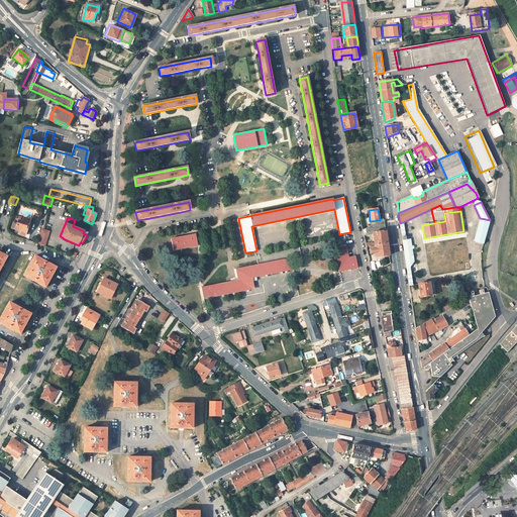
[(18,223),(16,229),(15,233),(25,236),(26,233),(28,233),(32,220),(24,218),(23,222),(19,221),(18,223)]
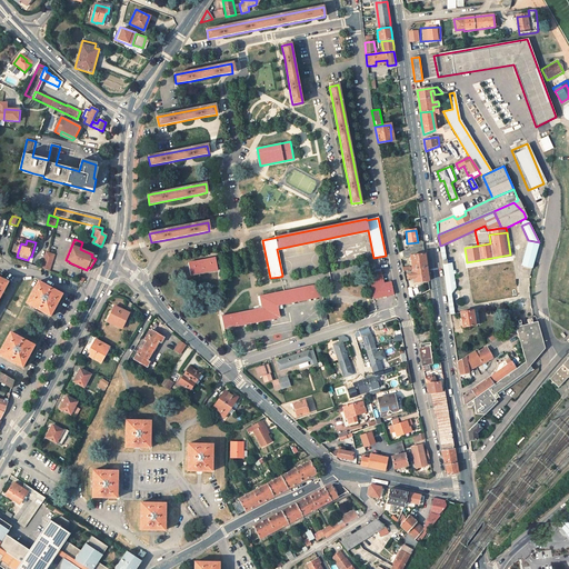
[(410,257),(425,253),(422,242),(402,252),(403,258),(410,257)]
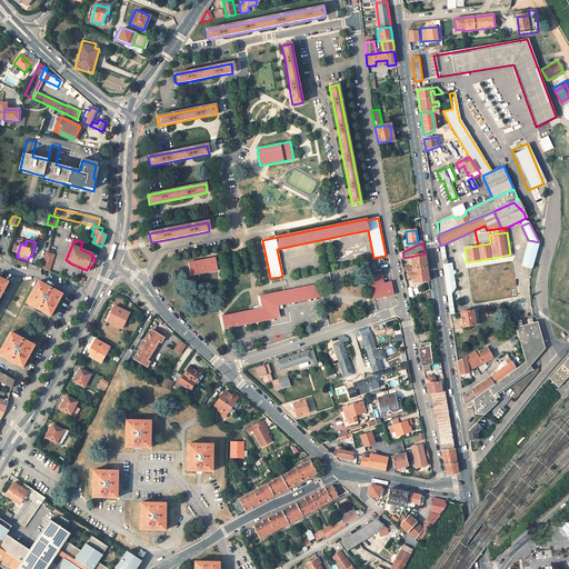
[(523,267),(530,242),(528,242),(521,268),(523,269),(523,267)]
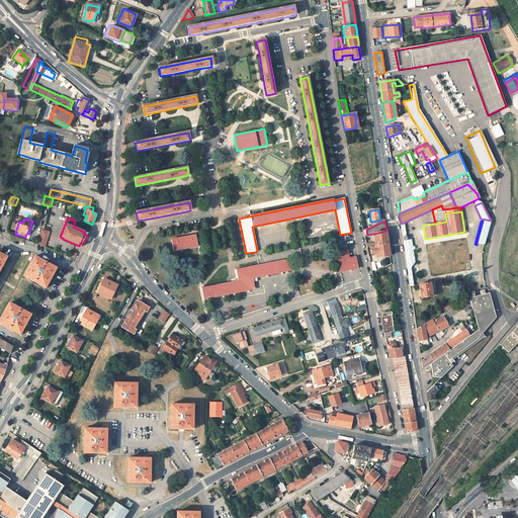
[(485,245),(490,223),(483,221),(477,243),(485,245)]
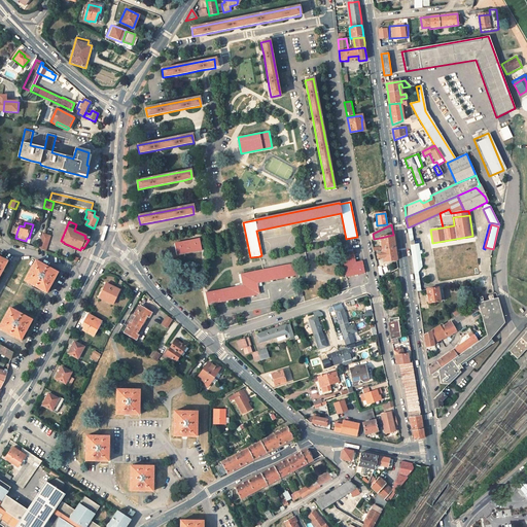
[(43,234),(38,248),(45,251),(51,236),(44,234),(43,234)]
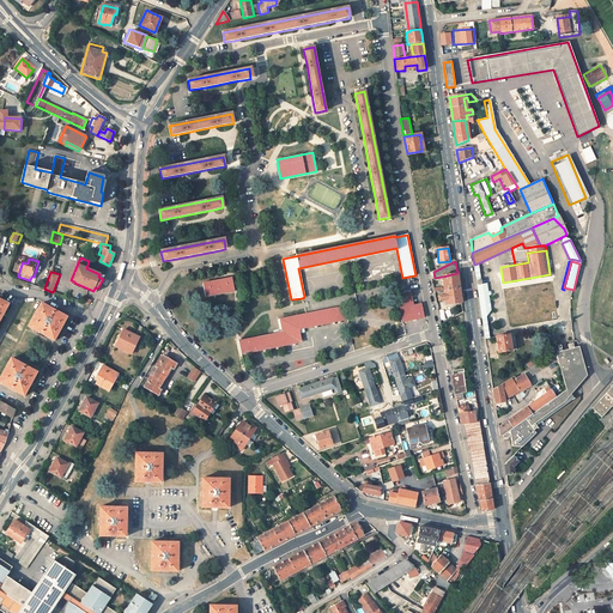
[(435,292),(444,291),(460,289),(457,277),(457,273),(442,277),(443,287),(434,289),(435,292)]
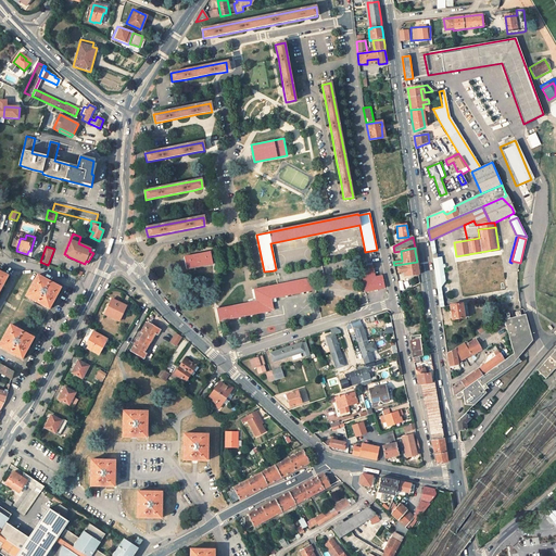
[(186,269),(212,264),(210,252),(184,256),(186,269)]
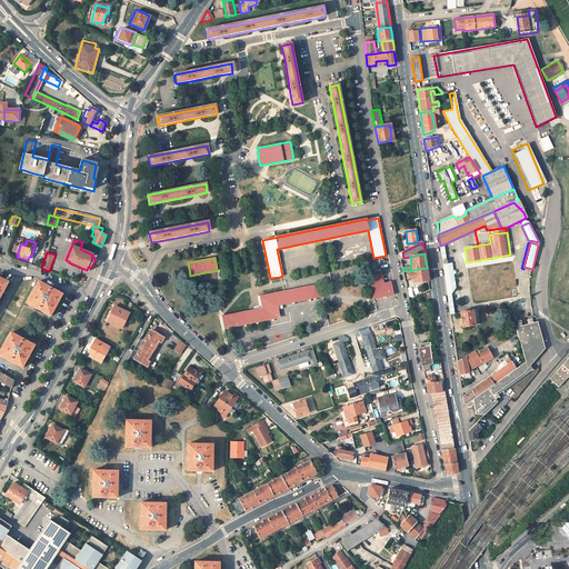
[(453,275),(453,271),(452,263),(447,265),(442,265),(447,295),(451,293),(453,291),(451,279),(455,278),(453,275)]
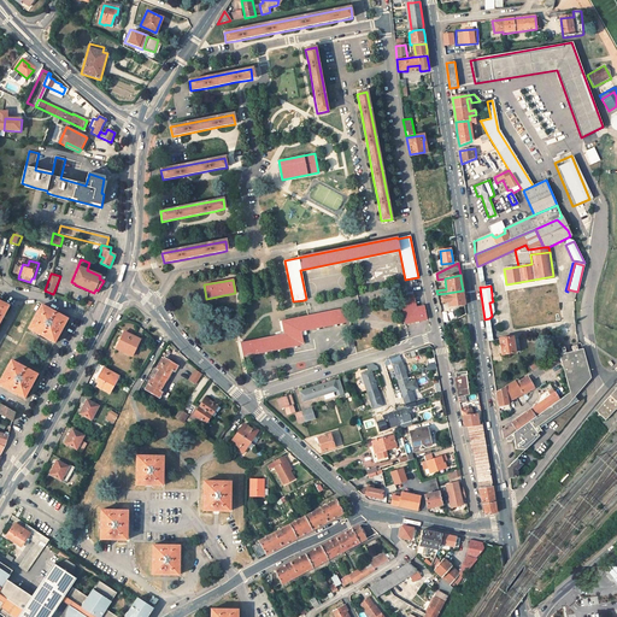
[(464,305),(464,301),(463,291),(447,293),(447,298),(441,299),(441,303),(448,301),(450,307),(464,305)]
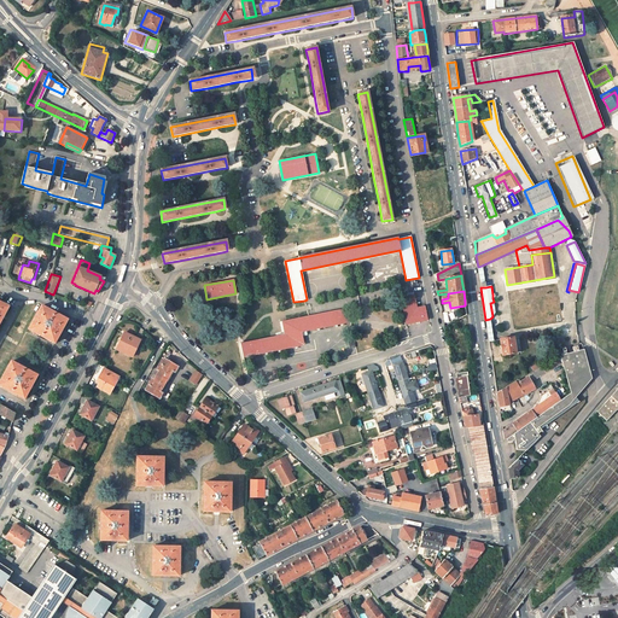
[(406,325),(407,325),(427,320),(425,307),(418,308),(415,296),(401,298),(406,325)]
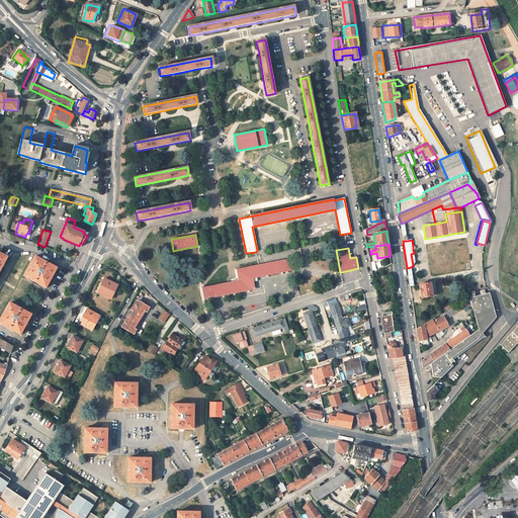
[(46,287),(53,275),(57,267),(34,256),(23,276),(46,287)]
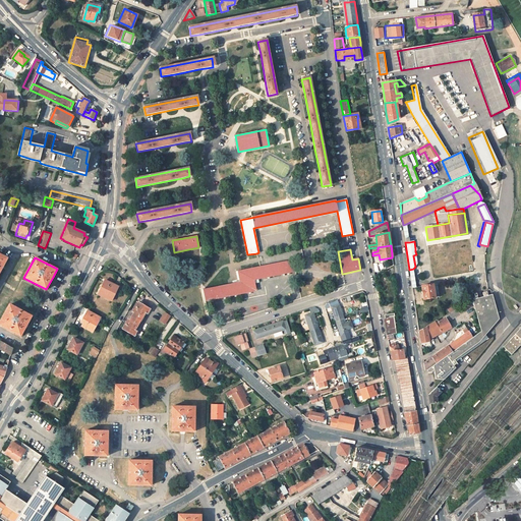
[(203,289),(205,301),(255,291),(253,280),(296,272),(293,261),(261,267),(237,272),(238,283),(203,289)]
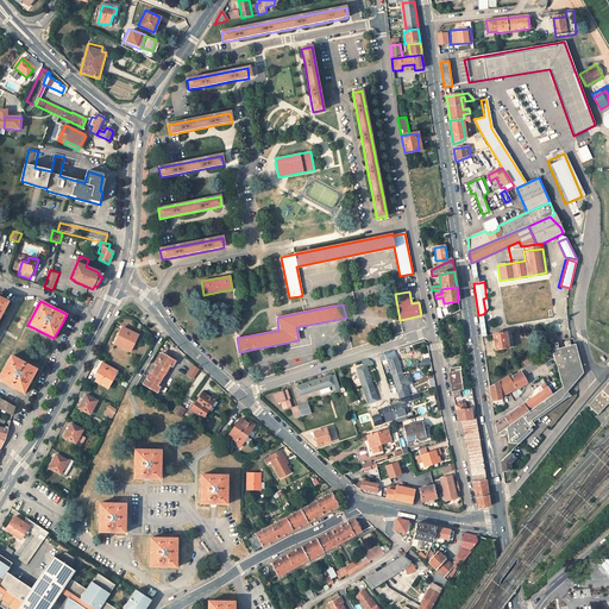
[(114,345),(130,352),(138,336),(123,328),(114,345)]
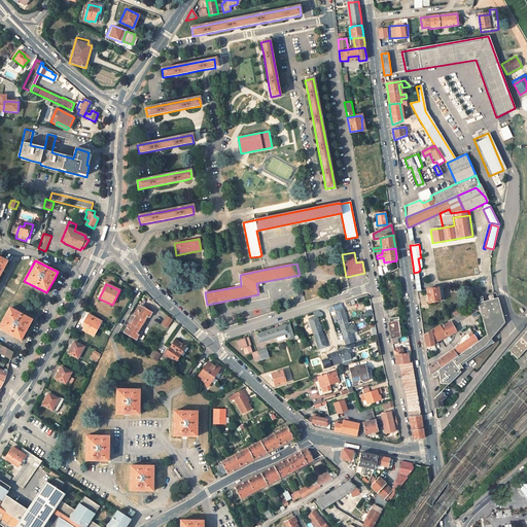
[(442,288),(426,290),(428,304),(444,302),(442,288)]
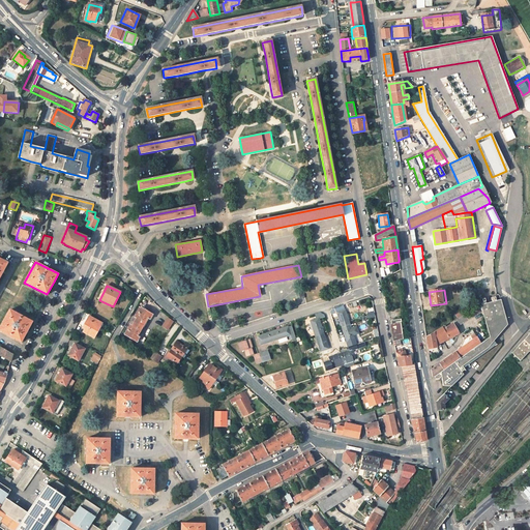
[(507,324),(501,300),(496,301),(495,296),(491,297),(492,302),(480,305),(482,312),(483,317),(484,321),(487,329),(489,336),(491,344),(507,325),(507,324)]
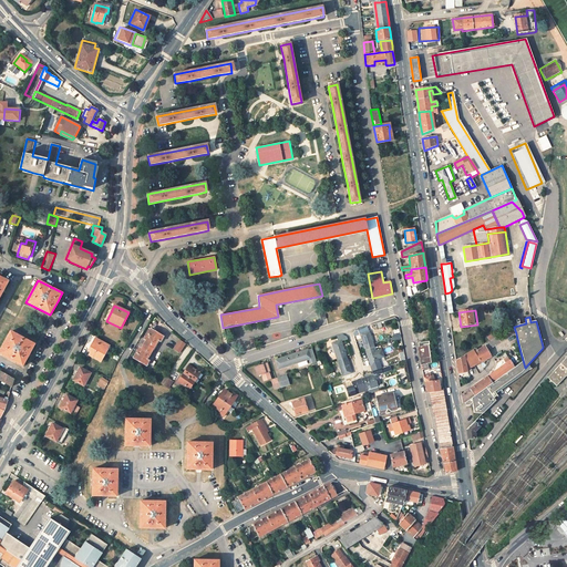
[(361,334),(366,350),(374,348),(368,327),(358,330),(359,334),(361,334)]
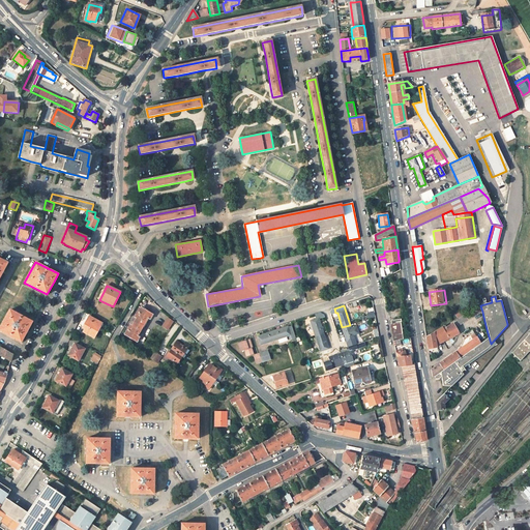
[(458,326),(482,312),(480,305),(476,307),(453,321),(458,326)]
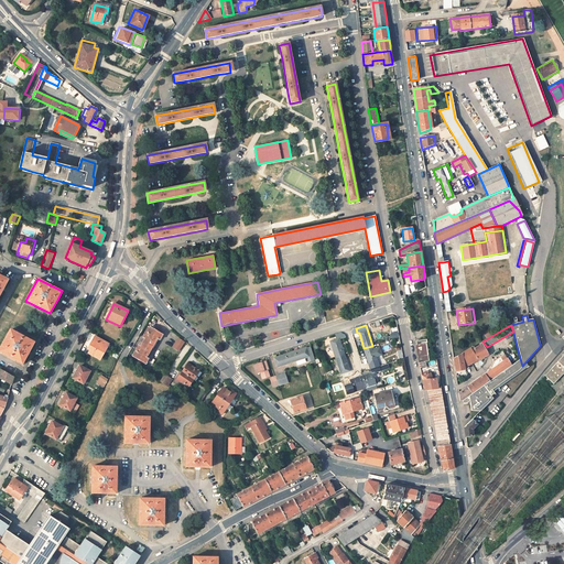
[(132,357),(144,364),(148,358),(147,357),(158,338),(159,339),(162,335),(150,327),(147,333),(149,334),(138,351),(137,350),(132,357)]
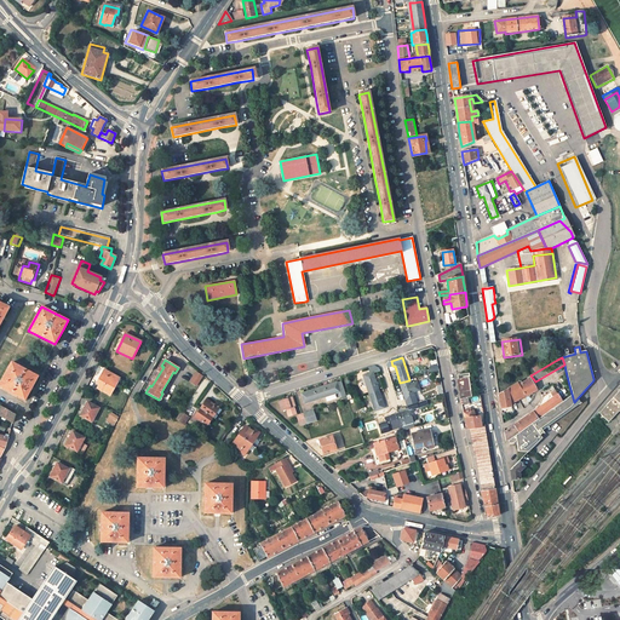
[(0,386),(24,400),(36,379),(38,377),(11,362),(0,383),(0,386)]
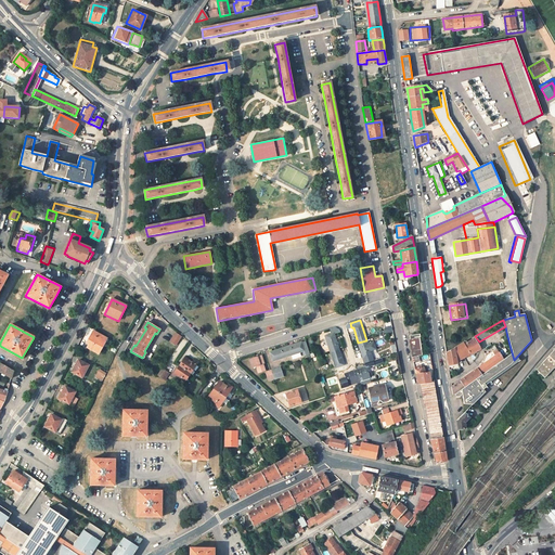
[(325,336),(331,351),(338,349),(334,333),(339,332),(339,330),(334,327),(330,330),(331,334),(325,336)]
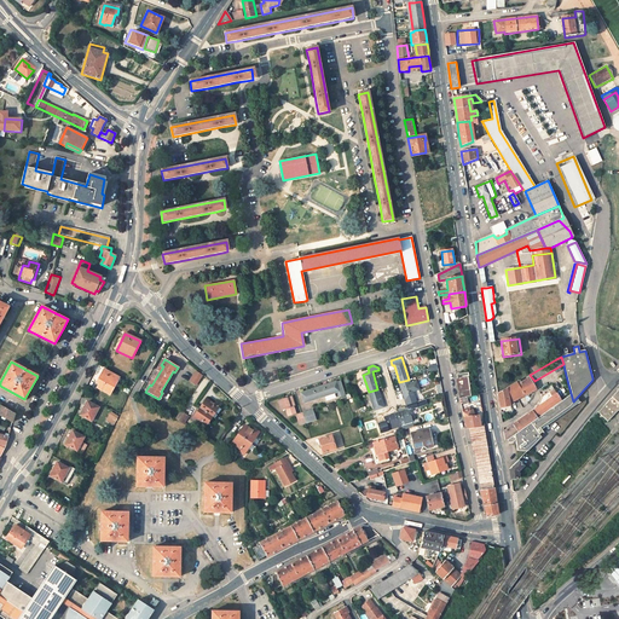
[(100,381),(97,388),(110,395),(120,379),(105,370),(99,380),(100,381)]
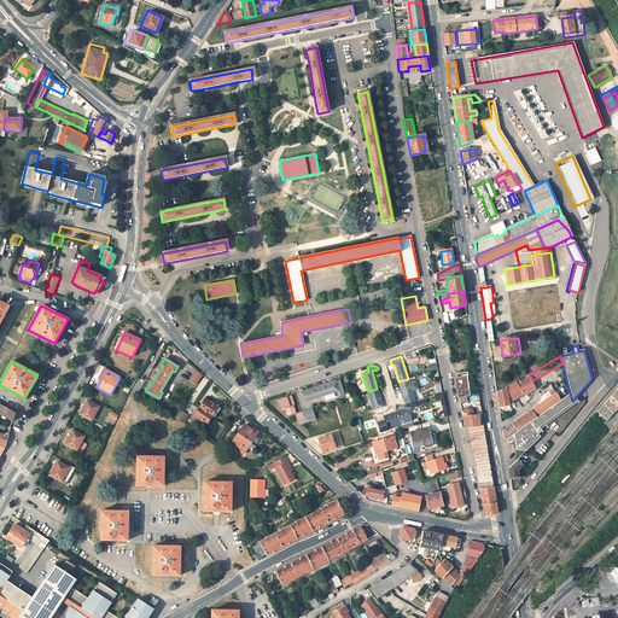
[(194,385),(202,375),(194,369),(187,380),(194,385)]
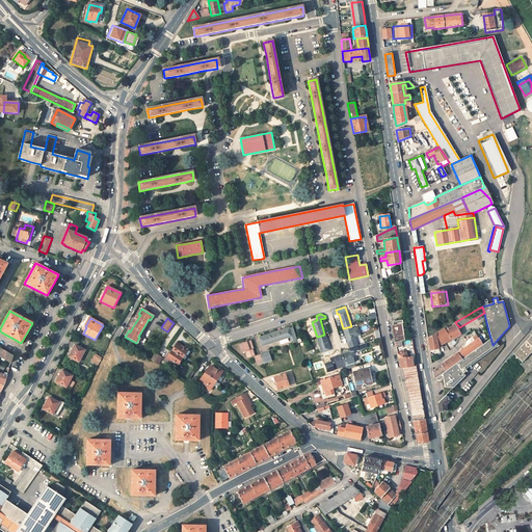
[(395,343),(404,341),(403,330),(404,329),(402,320),(393,322),(393,325),(392,325),(395,343)]
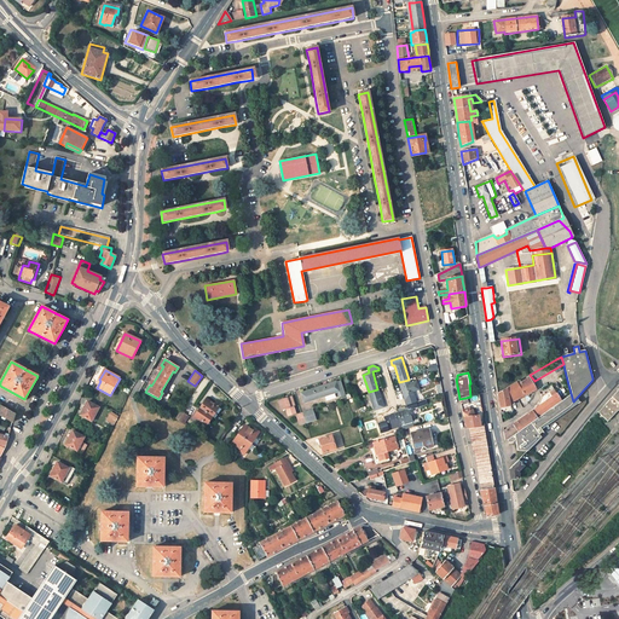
[(499,408),(510,406),(510,403),(536,389),(528,379),(519,385),(518,382),(497,394),(498,401),(499,408)]
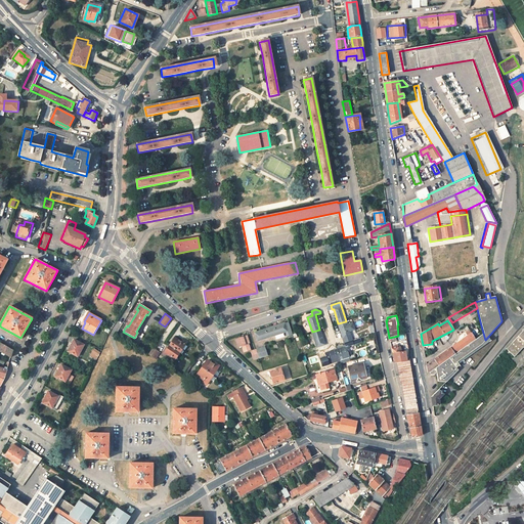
[(291,330),(289,321),(255,333),(257,341),(275,335),(282,333),(286,332),(287,336),(292,335),(291,330)]
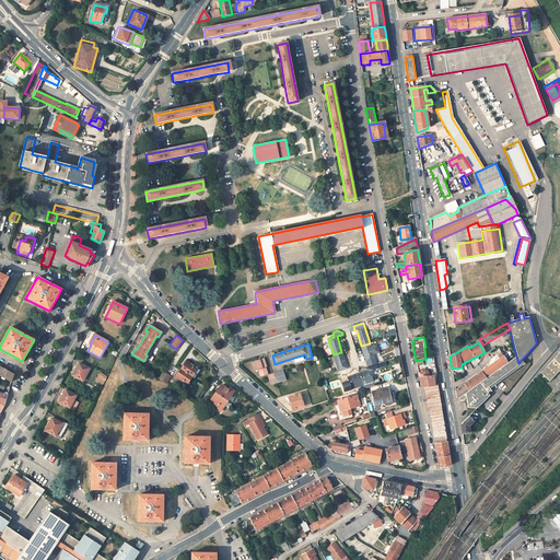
[(374,359),(370,343),(361,346),(366,361),(374,359)]
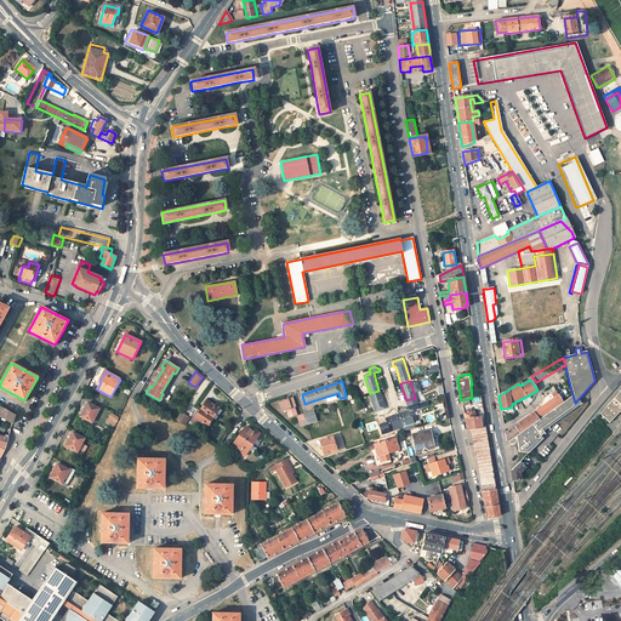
[(570,386),(567,389),(559,394),(556,391),(553,387),(541,394),(543,398),(551,394),(553,400),(505,433),(506,442),(516,436),(573,394),(570,386)]
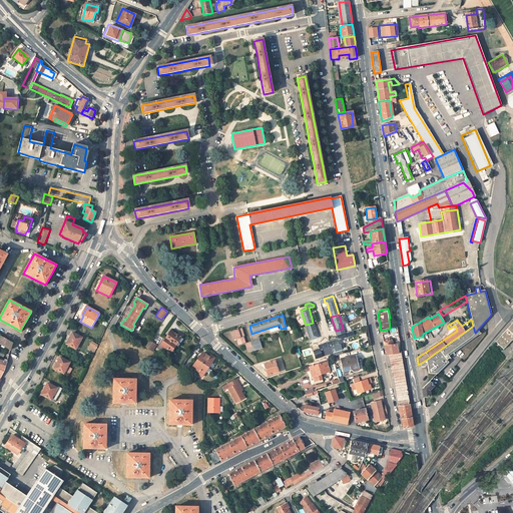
[(512,320),(494,342),(502,350),(512,339),(512,340),(512,320)]
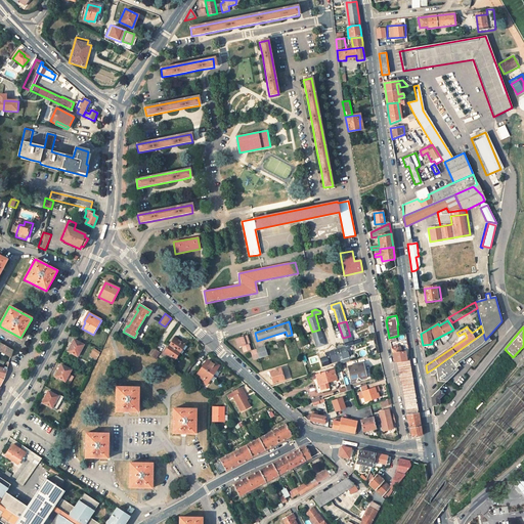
[(319,330),(312,332),(316,346),(324,344),(319,330)]
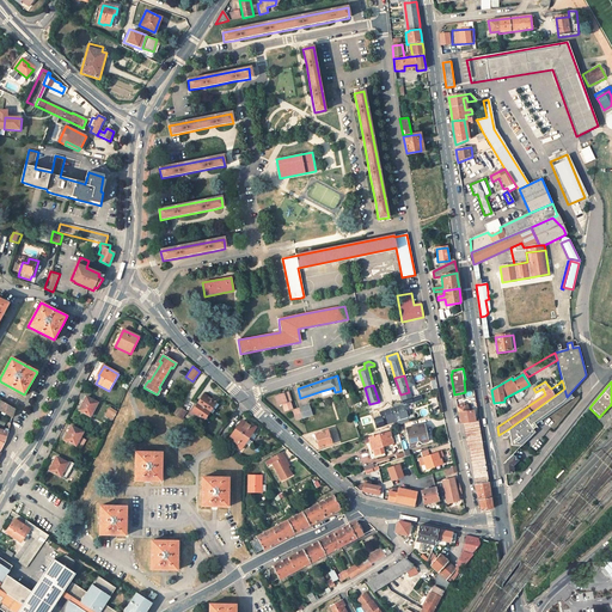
[(567,397),(564,389),(508,429),(510,445),(512,445),(520,446),(538,429),(532,423),(562,403),(567,397)]
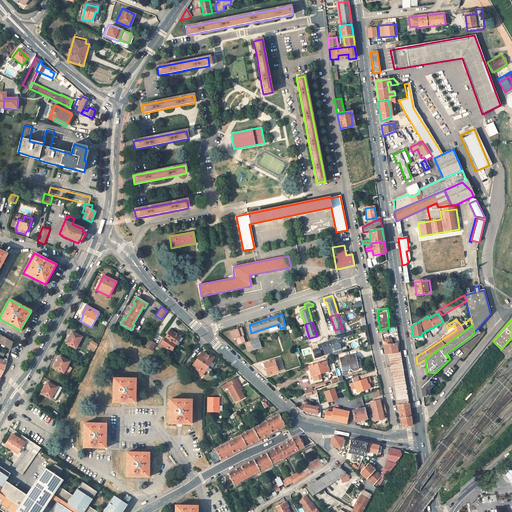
[(237,338),(239,344),(245,342),(242,336),(244,335),(241,328),(230,331),(232,339),(235,338),(237,338)]
